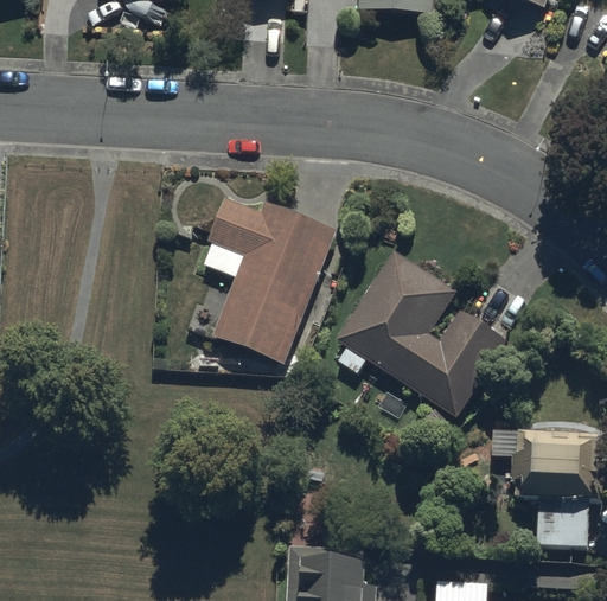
[(433,11),(433,0),(359,0),(359,6),(433,11)]
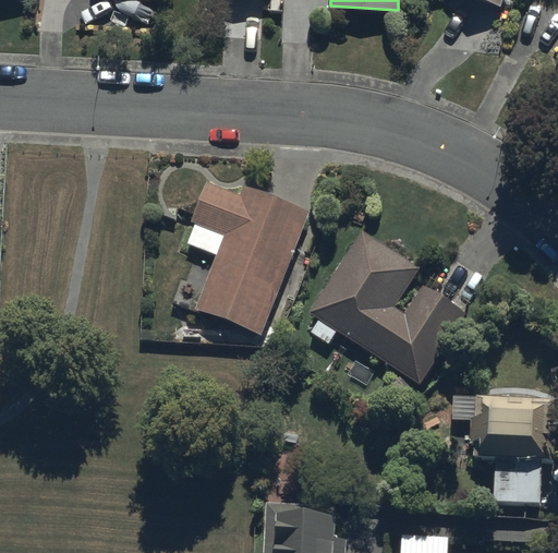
[(193,307),(259,334),(311,208),(213,168),(187,228),(220,241),(193,307)]
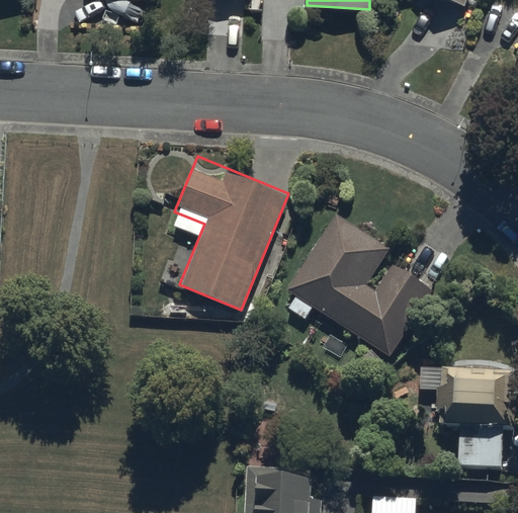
[(391,248),(337,214),(288,288),(297,293),(290,306),(307,316),(314,304),(392,354),(433,289),(395,265),(377,291),(367,284),(391,248)]
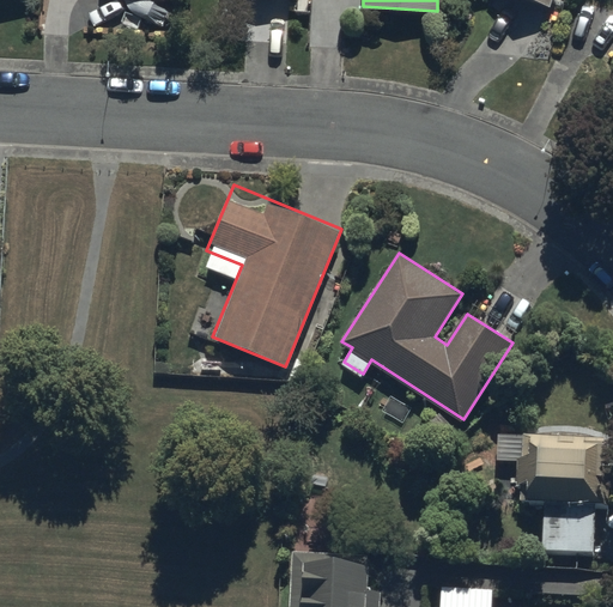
[(601,505),(604,438),(501,435),(499,460),(517,460),(516,484),(522,484),(522,501),(545,501),(542,550),(594,552),(595,505),(601,505)]
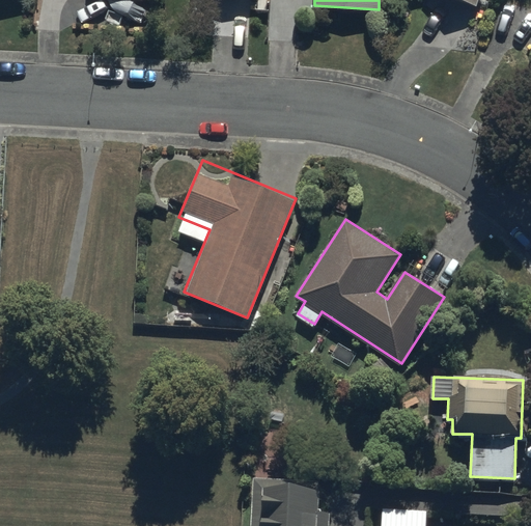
[(328,525),(333,482),(257,474),(251,525),(328,525)]
